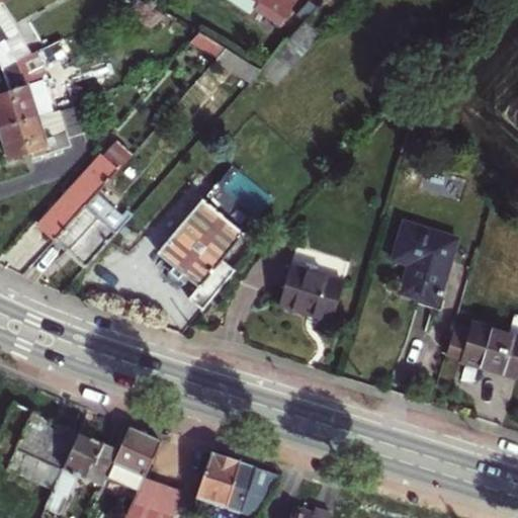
[(247,0),(254,4),(250,11),(276,28),(294,0),(247,0)]
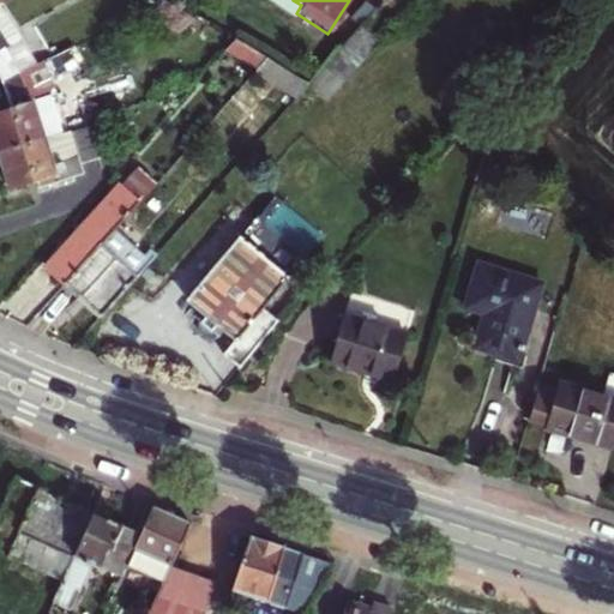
[(0,6),(0,80),(1,82),(13,76),(37,65),(0,6)]
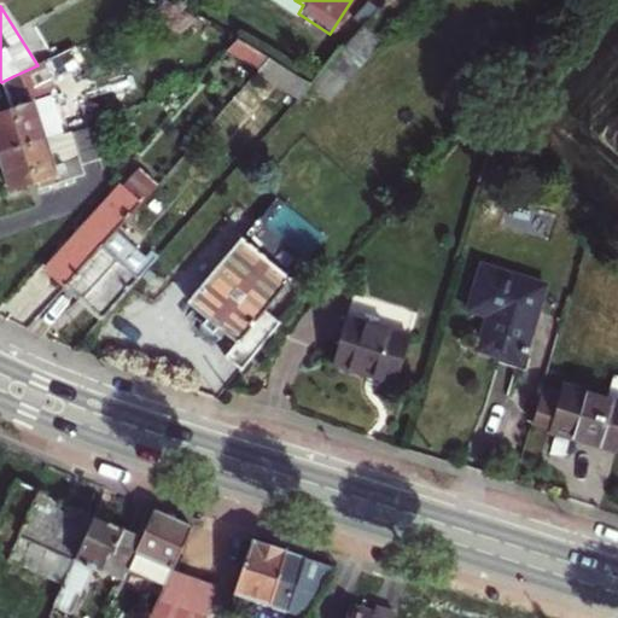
[(354,69),(375,46),(357,30),(336,54),(354,69)]
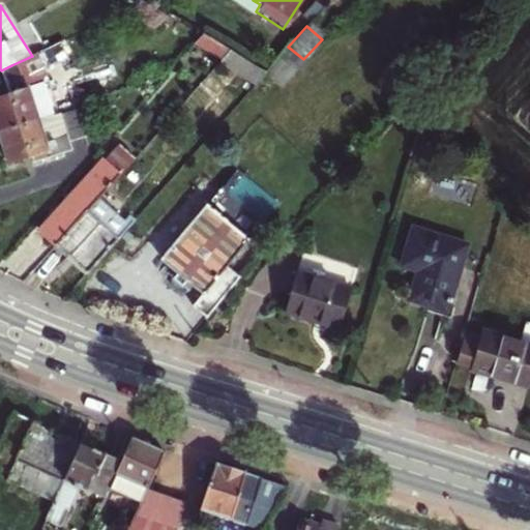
[(196,42),(221,59),(230,49),(204,32),(196,42)]
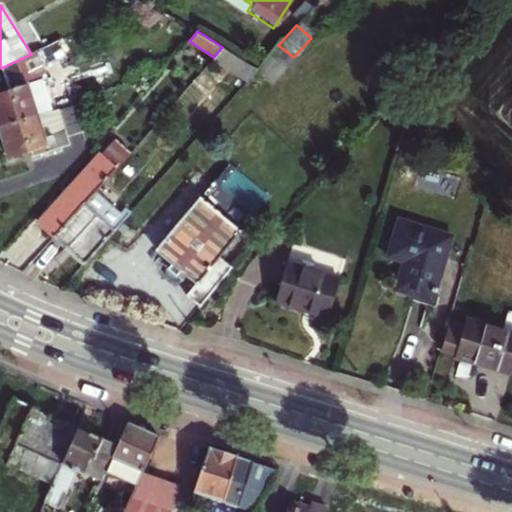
[(269,84),(293,57),(278,45),(256,69),(254,71),(269,84)]
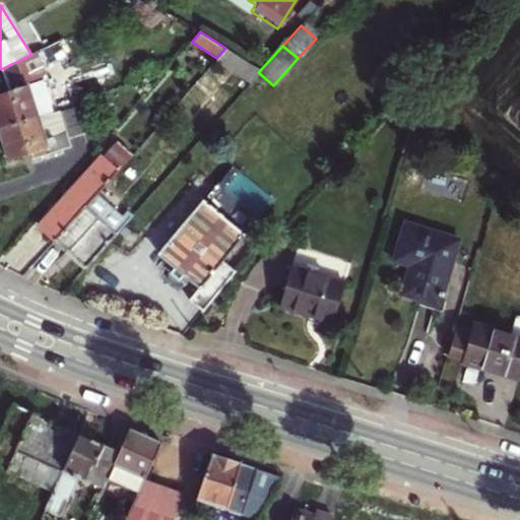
[(216,58),(249,83),(258,72),(260,70),(225,48),(216,58)]
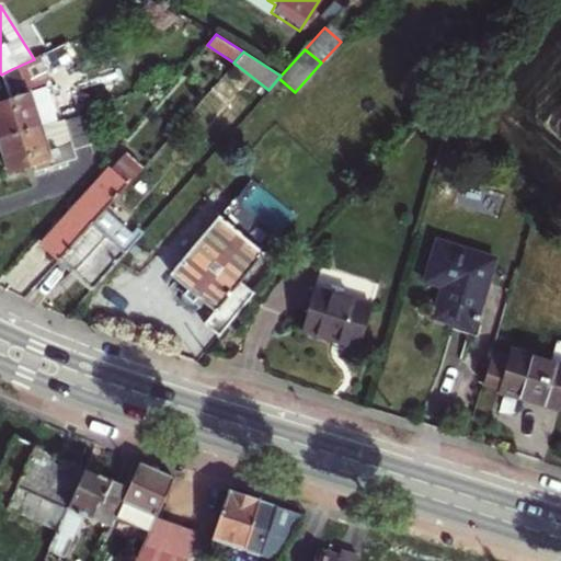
[(38,57),(34,59),(12,69),(1,75),(8,95),(0,98),(0,136),(41,123),(56,117),(45,87),(49,84),(38,57)]
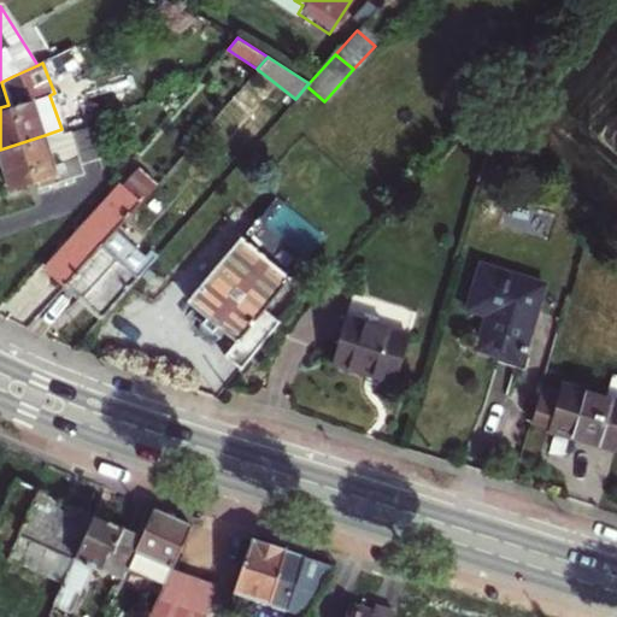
[(45,135),(0,150),(0,163),(9,191),(37,182),(54,176),(47,152),(65,146),(75,177),(83,168),(82,163),(109,152),(100,123),(46,139),(45,135)]
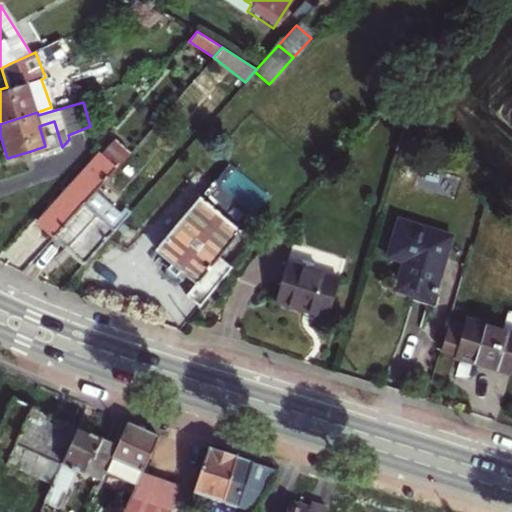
[(39,126),(45,146),(31,151),(32,156),(62,147),(54,121),(39,126)]
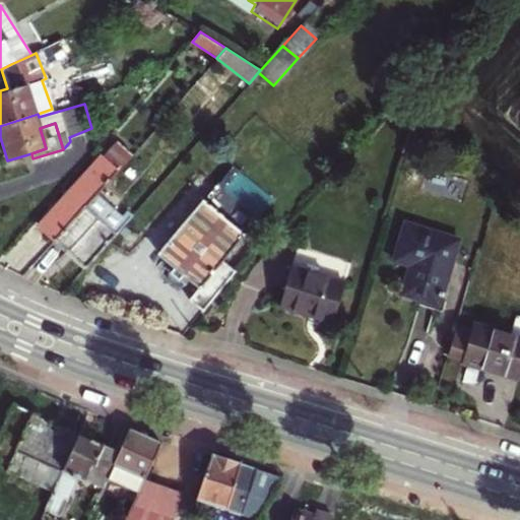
[(116,142),(40,228),(55,241),(96,194),(131,155),(116,142)]
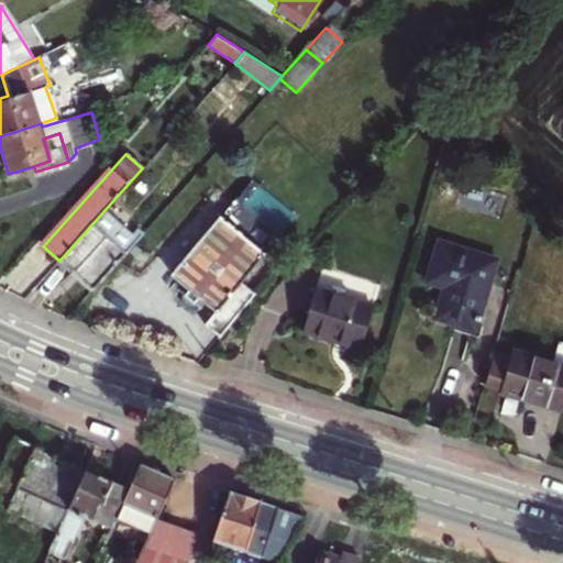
[(132,232),(105,210),(59,261),(92,290),(143,232),(136,227),(132,232)]
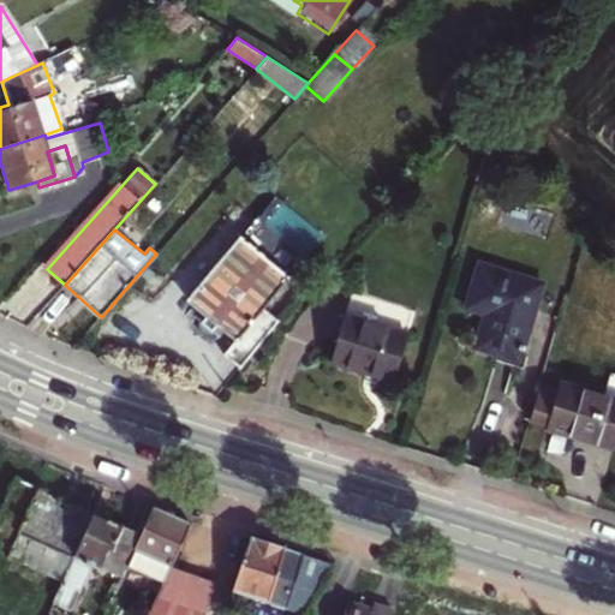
[(222,353),(238,366),(275,324),(276,322),(261,308),(288,275),(240,233),(185,296),(202,311),(202,322),(206,326),(215,323),(234,339),(222,353)]
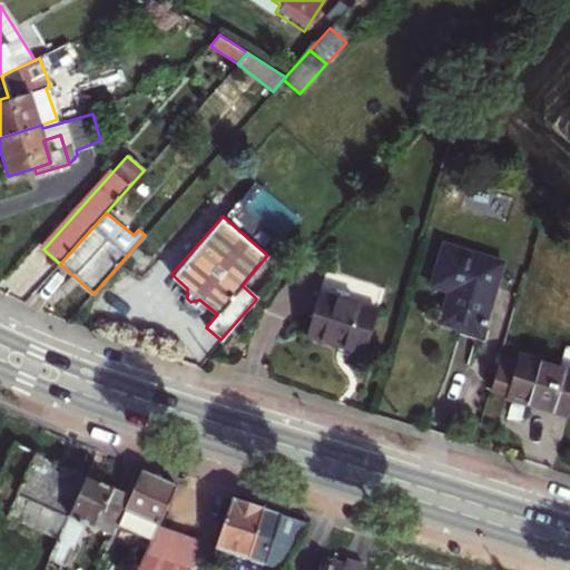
[(503,264),(445,245),(432,290),(430,302),(432,313),(438,318),(482,334),(503,264)]
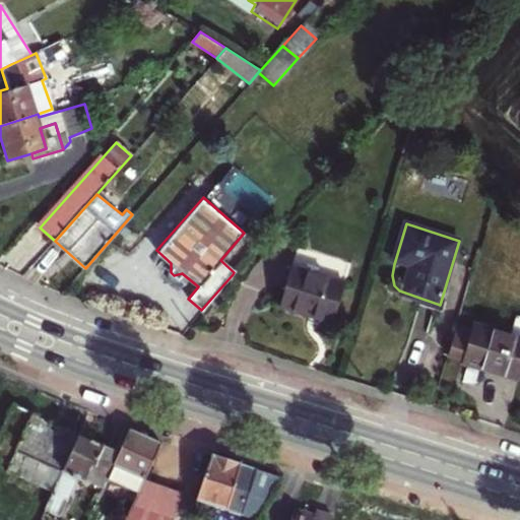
[(333,322),(350,264),(298,249),(280,306),(333,322)]
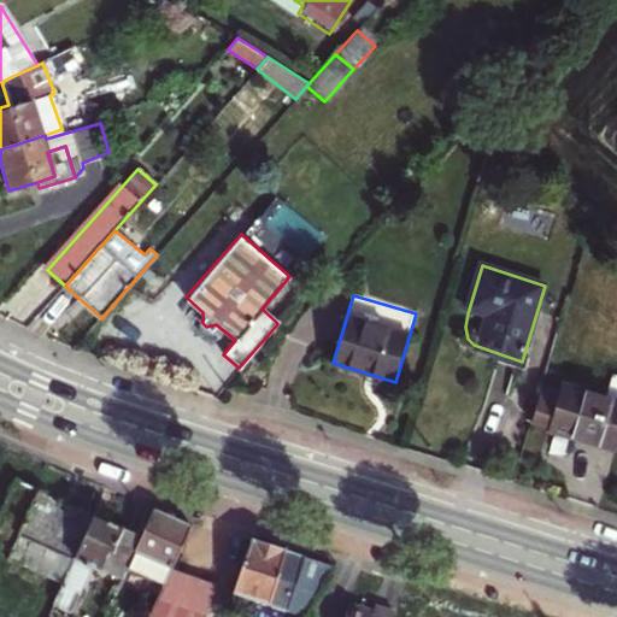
[(616,375),(613,375),(606,399),(616,401),(616,375)]
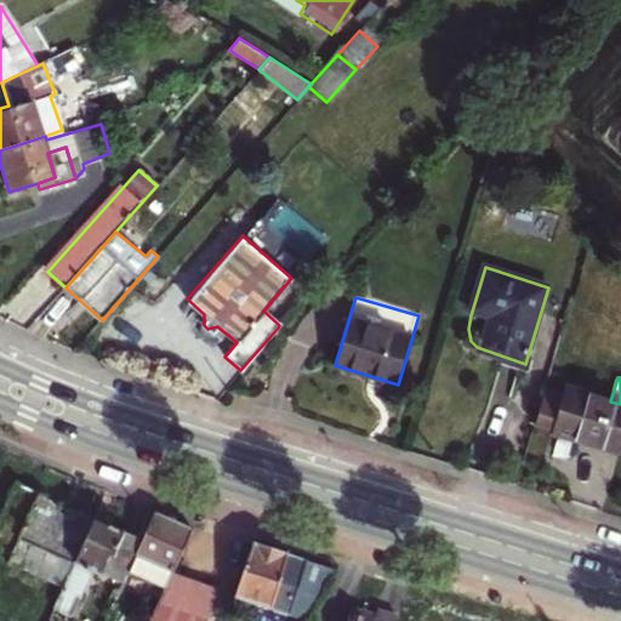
[(564,393),(547,387),(535,426),(620,453),(620,404),(610,402),(565,387),(564,393)]
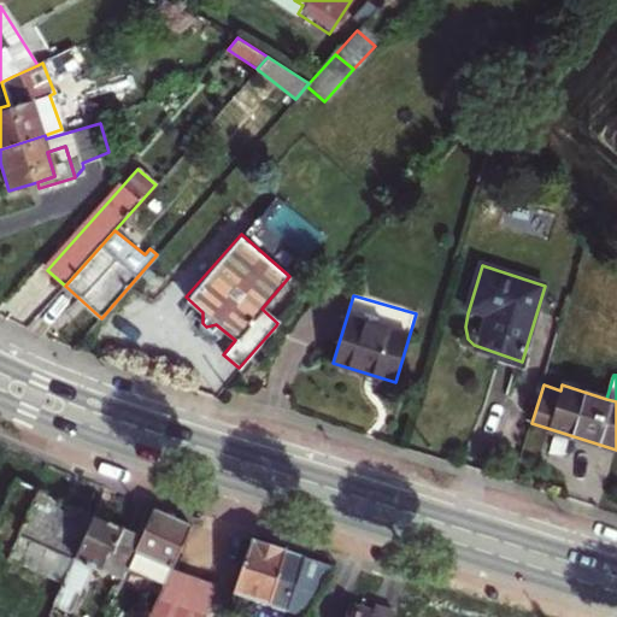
[(64,585),(97,515),(18,481),(0,519),(0,546),(12,552),(9,560),(64,585)]
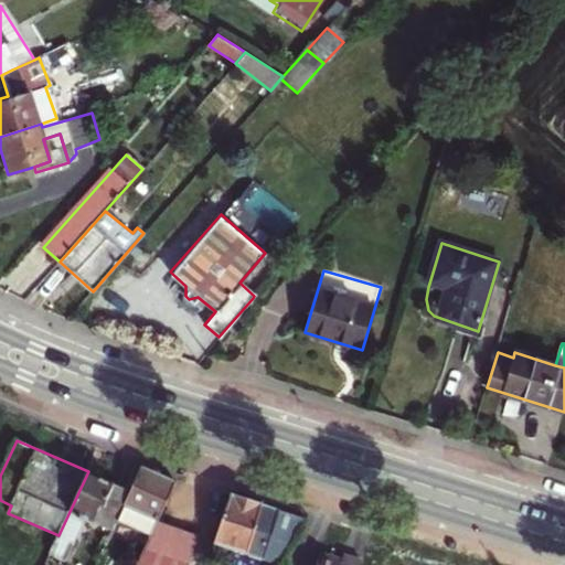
[(158,518),(177,479),(141,465),(130,489),(116,522),(149,536),(158,518)]
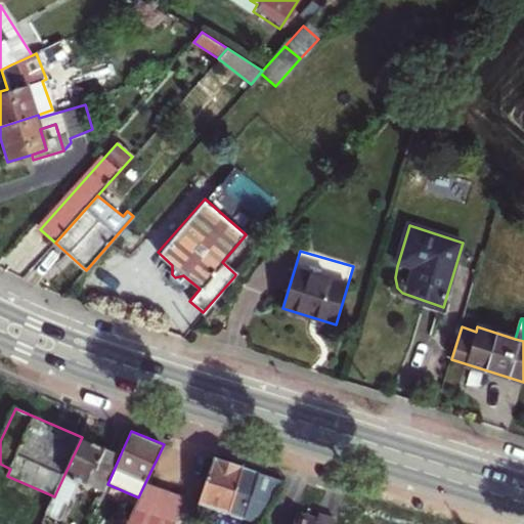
[(61,521),(80,481),(97,443),(82,437),(54,496),(46,514),(61,521)]
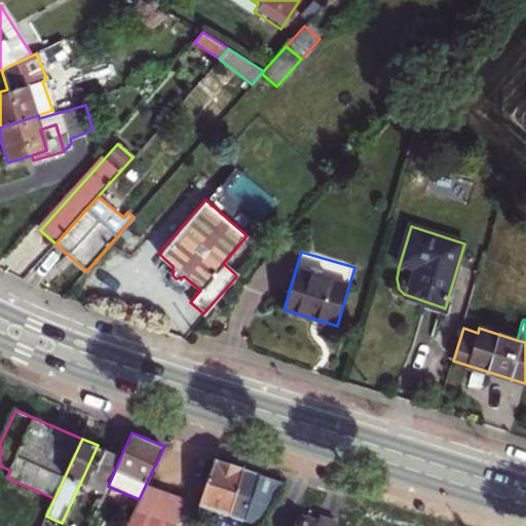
[(121,455),(98,445),(80,483),(105,494),(108,486),(121,455)]
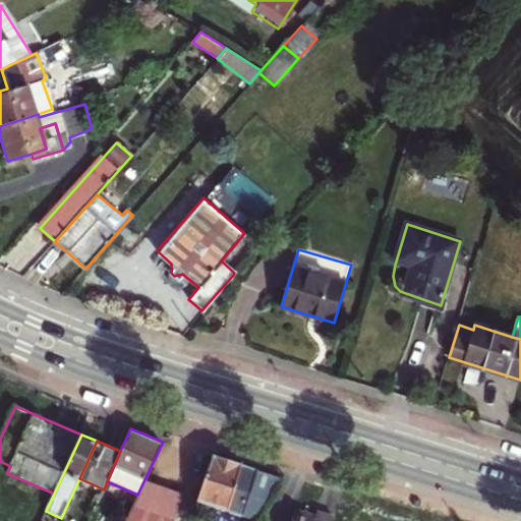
[(257,520),(282,475),(214,454),(195,509),(224,520),(257,520)]
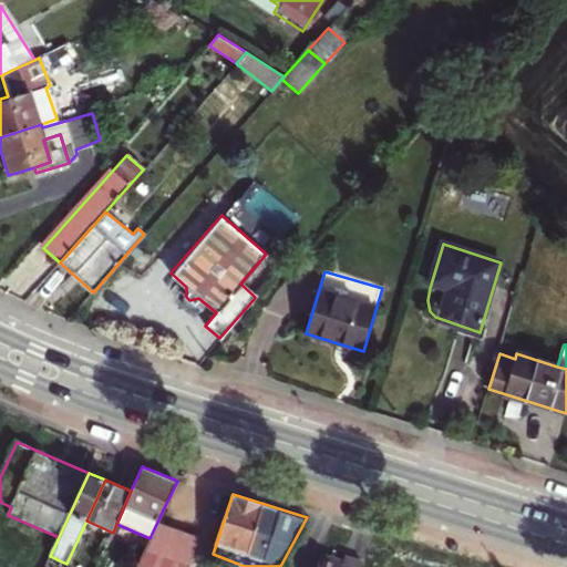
[(188,566),(200,535),(158,519),(150,538),(136,566),(188,566)]
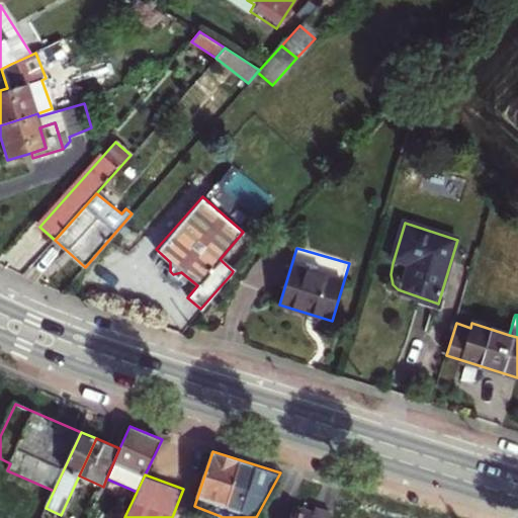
[(330,517),(333,512),(317,507),(315,511),(293,505),(289,517),(330,517)]
